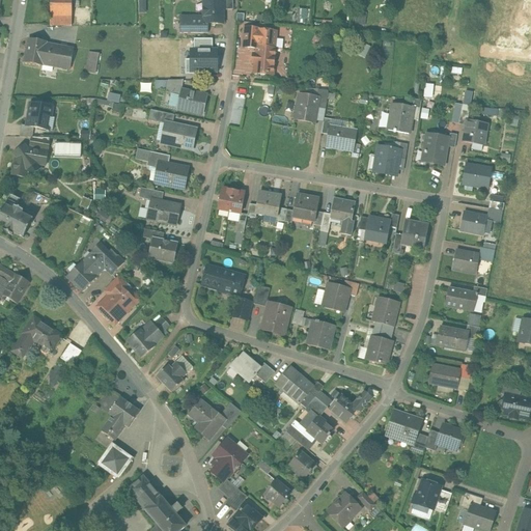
[(50,0),(50,25),(72,26),(72,0),(50,0)]
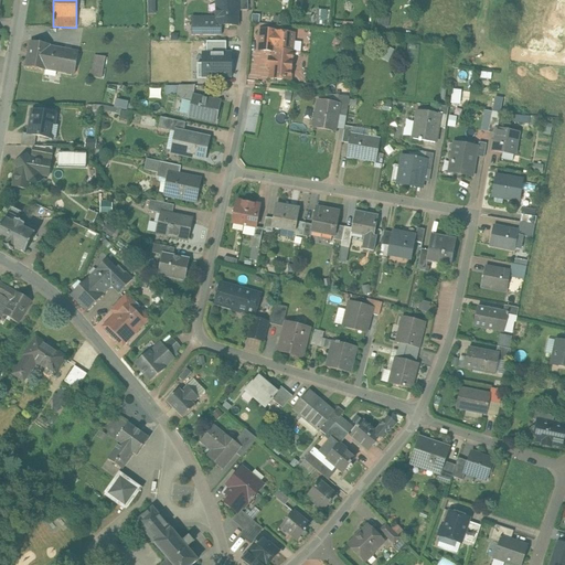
[(248,10),(247,0),(240,0),(241,1),(241,10),(241,11),(248,10)]
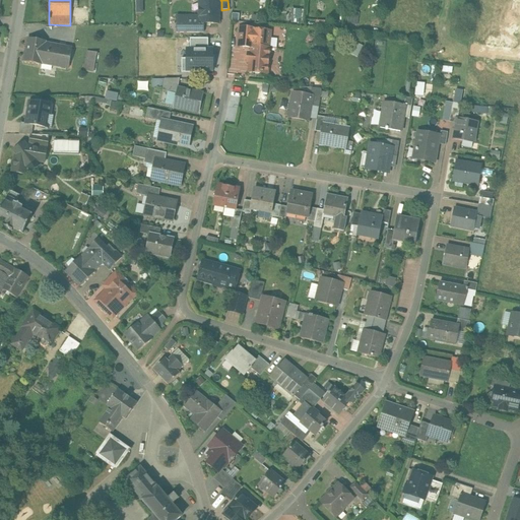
[(221,1),(200,1),(200,16),(177,16),(177,33),(204,33),(204,23),(218,23),(218,9),(221,9),(221,1)]
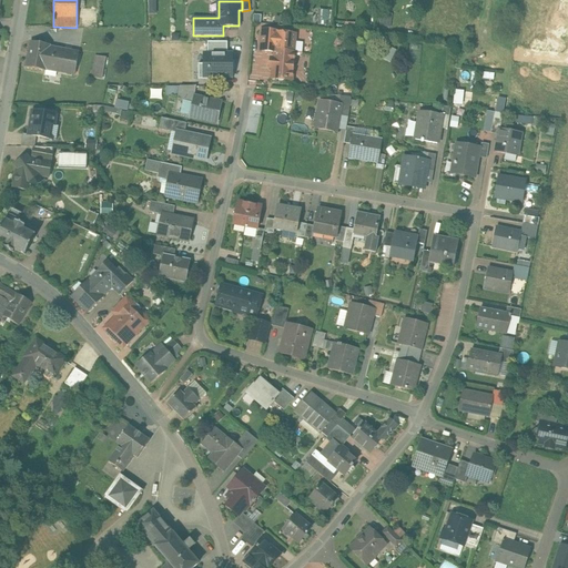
[(332,24),(332,9),(318,9),(318,24),(332,24)]
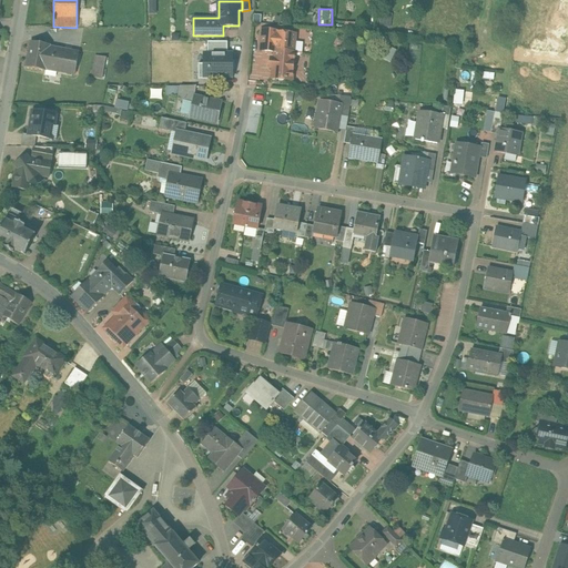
[(391,19),(383,17),(381,26),(389,27),(391,19)]
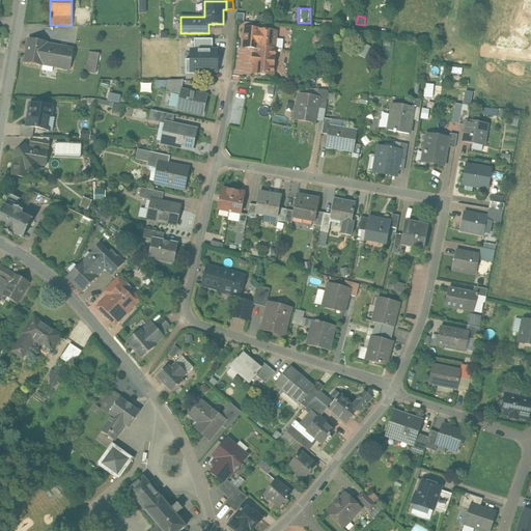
[(261,30),(244,28),(243,47),(256,49),(256,48),(260,48),(261,30)]
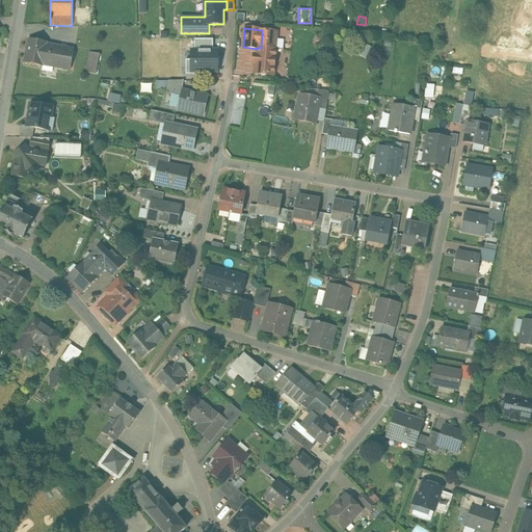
[(214,49),(214,37),(194,38),(195,48),(191,48),(191,59),(187,59),(187,73),(202,73),(202,70),(218,70),(218,49),(214,49)]
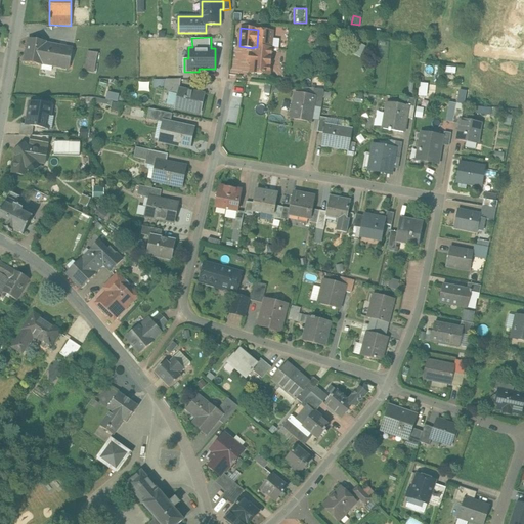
[(46,42),(29,38),(25,61),(42,64),(43,63),(69,69),(73,48),(46,44),(46,42)]
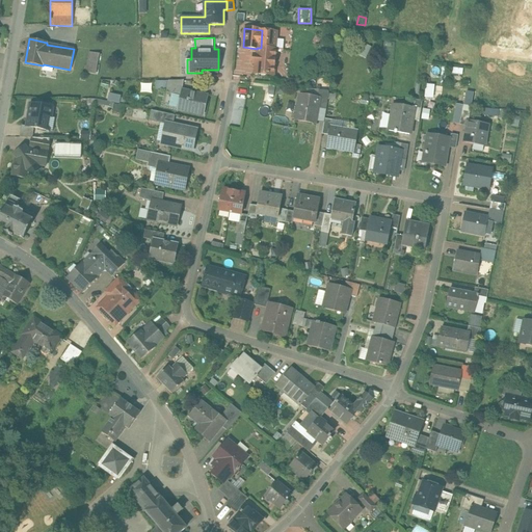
[(360,54),(367,57),(372,46),(365,43),(360,54)]
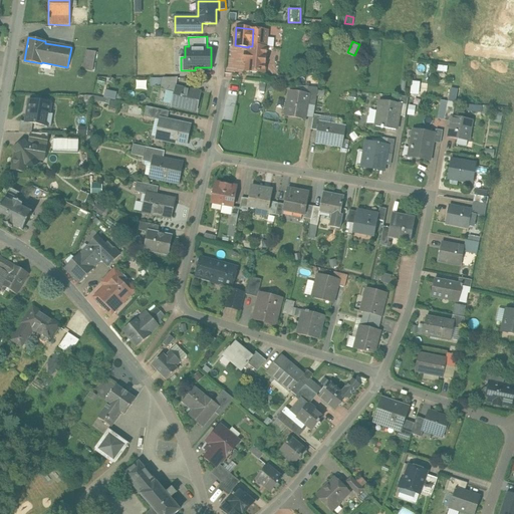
[(252,46),(248,46),(248,47),(248,53),(245,53),(244,61),(247,61),(246,71),(261,72),(262,65),(266,65),(267,48),(252,46)]
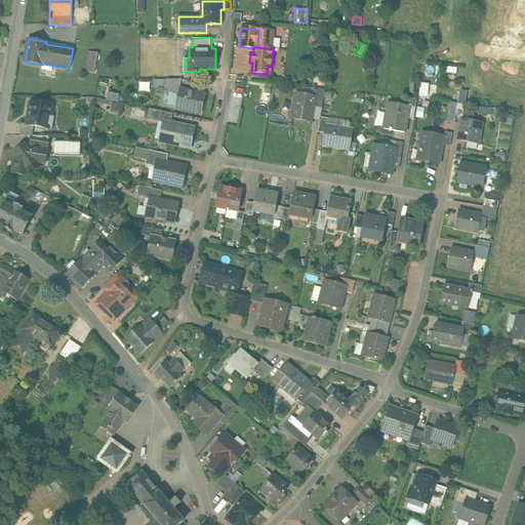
[(97,53),(88,51),(85,72),(94,73),(97,53)]
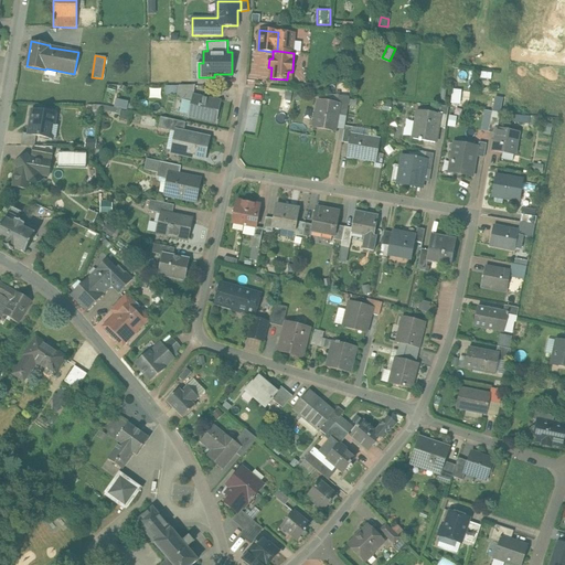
[(193,86),(180,86),(177,98),(183,99),(184,96),(191,97),(193,86)]
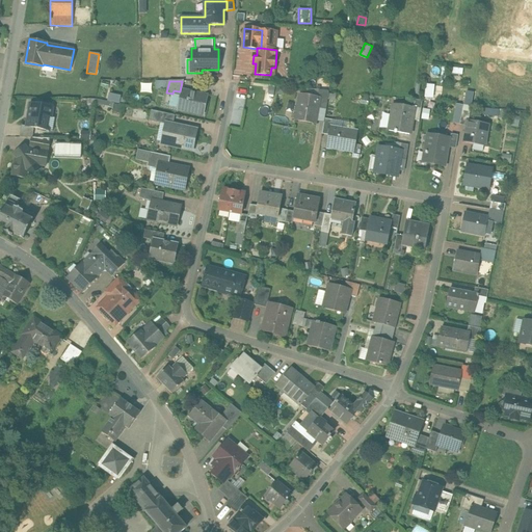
[(208,97),(182,91),(178,109),(204,114),(208,97)]
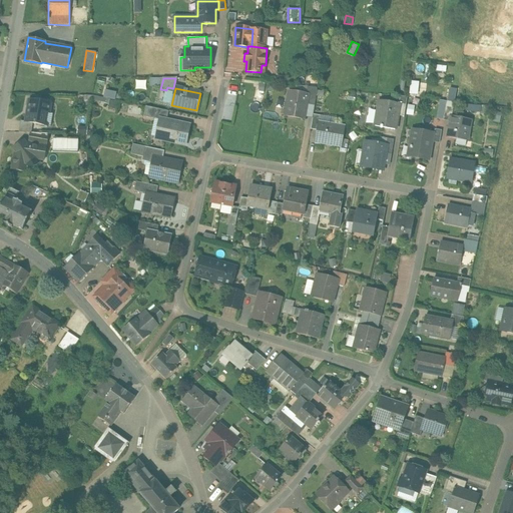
[(105,96),(93,95),(93,103),(109,103),(109,99),(116,99),(116,90),(105,90),(105,96)]
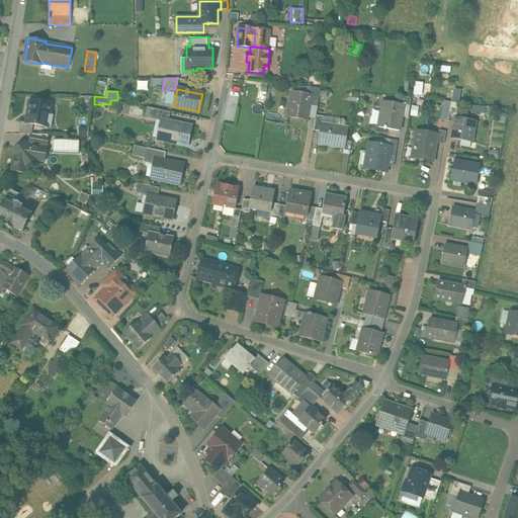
[(313,95),(291,92),(287,117),(308,120),(311,105),(313,95)]
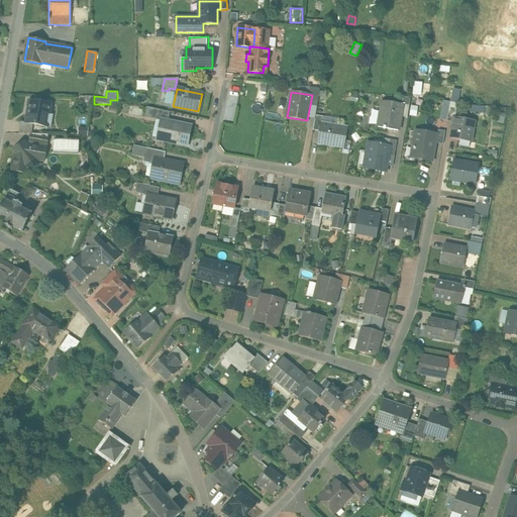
[(318,96),(312,95),(310,105),(317,106),(318,96)]
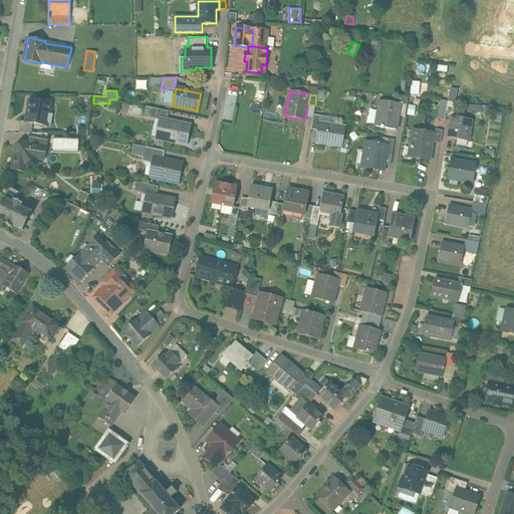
[(408,97),(402,96),(401,104),(399,115),(405,116),(407,105),(408,97)]
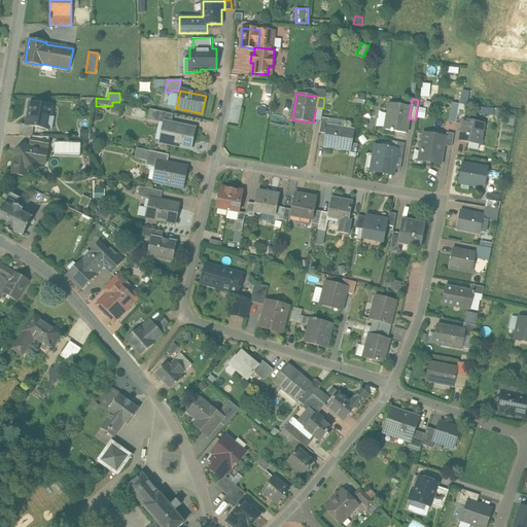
[(54,106),(30,102),(29,103),(30,103),(27,125),(26,125),(26,126),(34,127),(49,130),(49,129),(44,128),(46,115),(51,116),(54,106)]
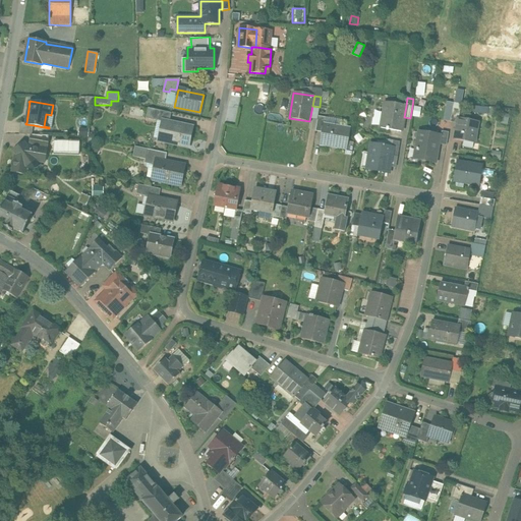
[(406,106),(386,102),(381,128),(387,129),(387,130),(389,130),(389,129),(401,131),(404,117),(406,106)]
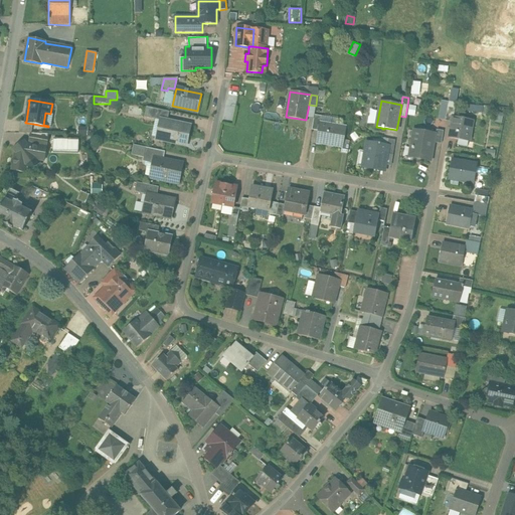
[(483,114),(484,107),(471,104),(470,111),(483,114)]
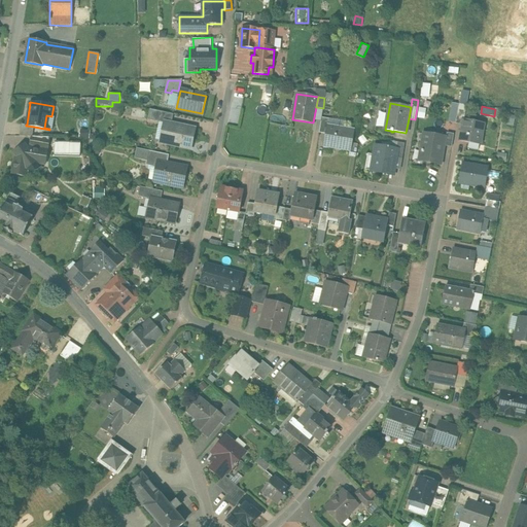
[(418,117),(425,117),(426,108),(419,107),(418,117)]
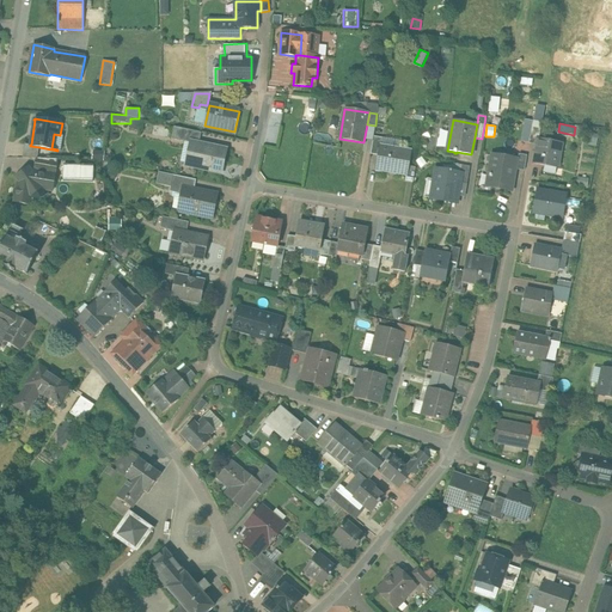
[(202,133),(175,127),(172,139),(189,142),(190,142),(199,144),(202,133)]
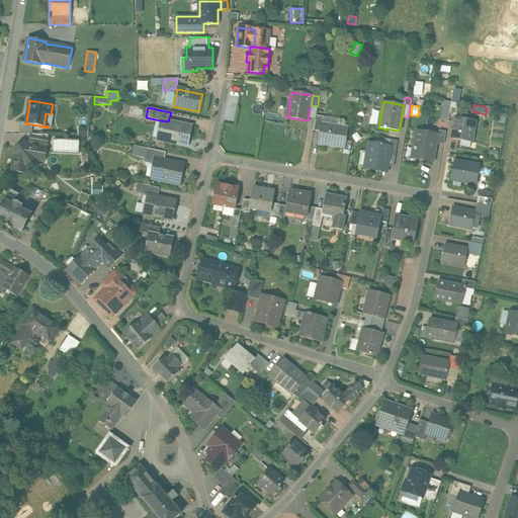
[(457,109),(450,108),(447,121),(455,122),(455,117),(456,117),(457,109)]
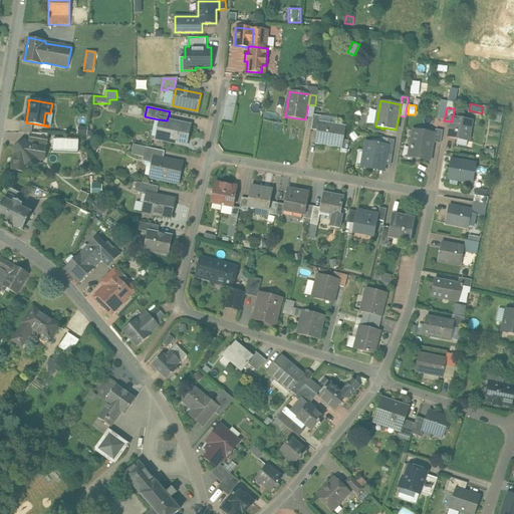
[(321,115),(314,114),(311,130),(318,131),(319,122),(320,122),(321,115)]
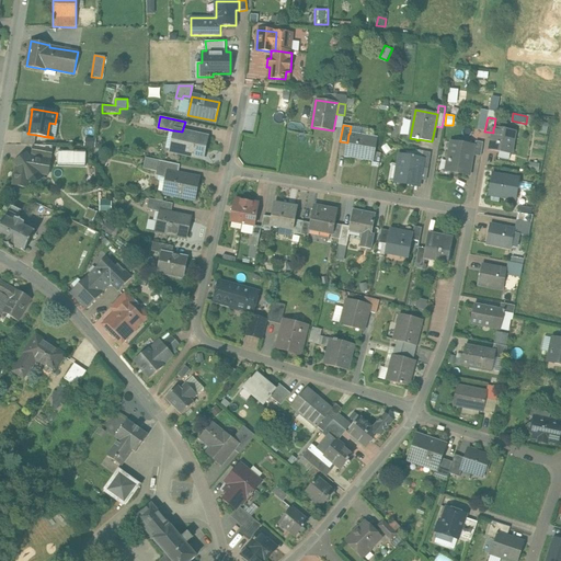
[(494,127),(493,127),(493,133),(490,150),(511,155),(515,132),(494,127)]
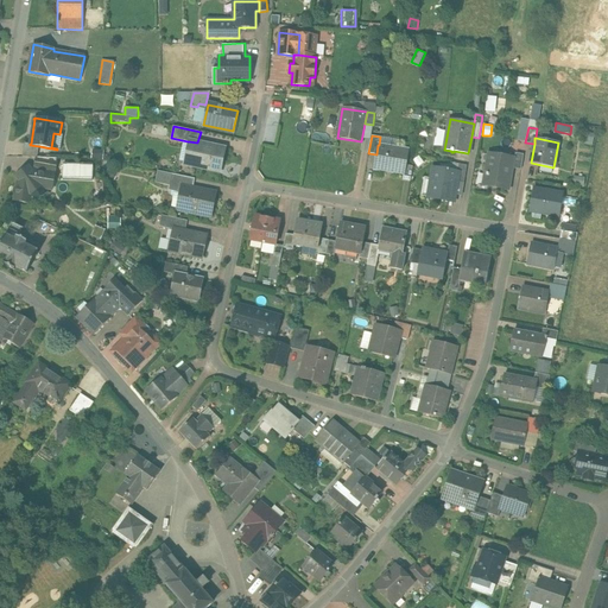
[(197,143),(189,141),(188,141),(192,143),(188,165),(220,171),(225,149),(197,143)]
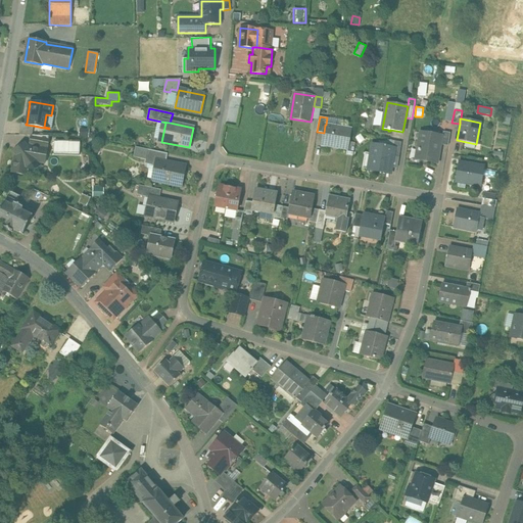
[(34,126),(26,125),(26,124),(21,123),(19,135),(32,136),(34,126)]
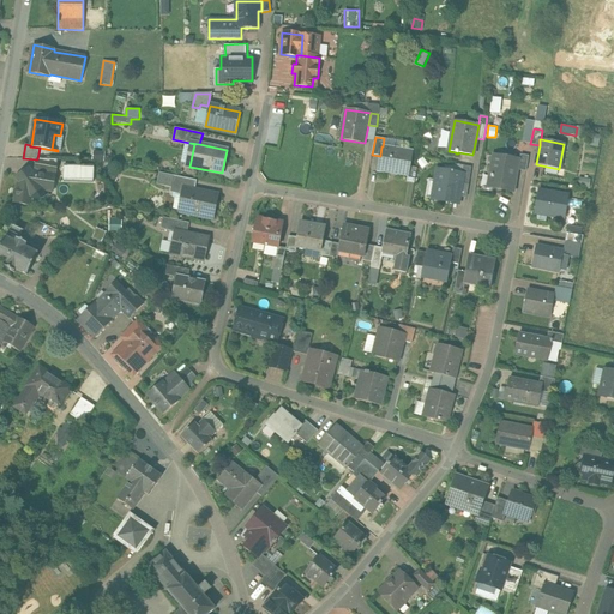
[(383,146),(381,146),(380,156),(378,170),(408,175),(410,167),(413,152),(383,146)]
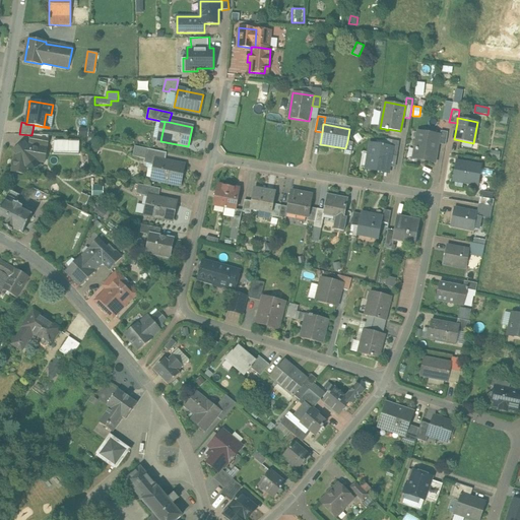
[(448,132),(441,131),(439,143),(446,144),(448,132)]
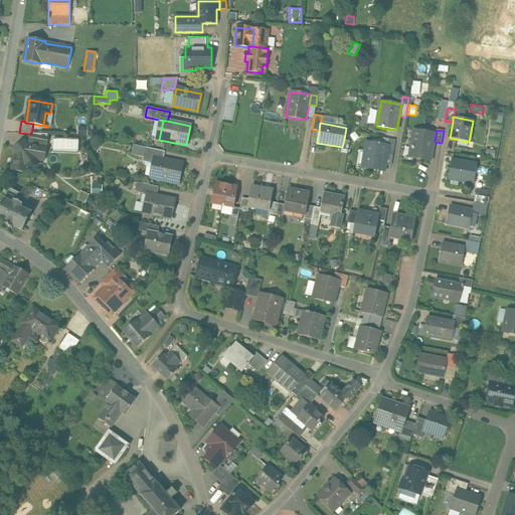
[(434,134),(413,131),(410,147),(412,151),(411,157),(431,160),(434,147),(432,147),(434,134)]
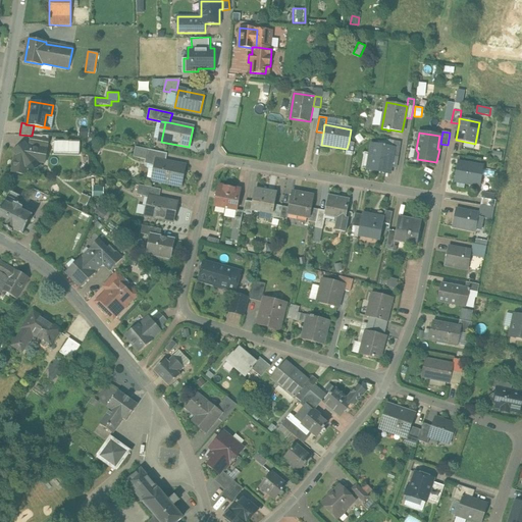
[(32,136),(30,145),(31,146),(30,147),(46,150),(46,148),(47,148),(49,136),(32,136)]
